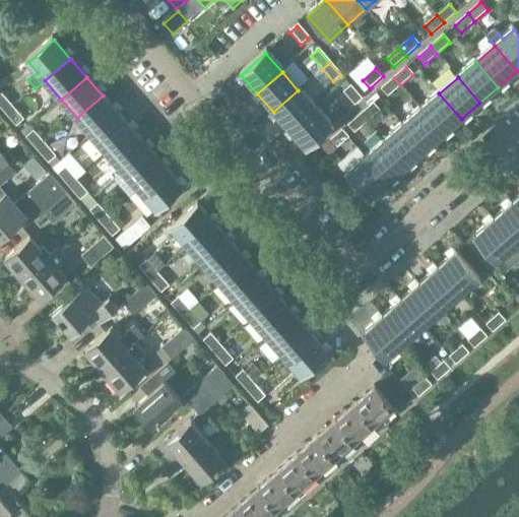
[(400,85),(394,78),(381,89),(388,97),(400,85)]
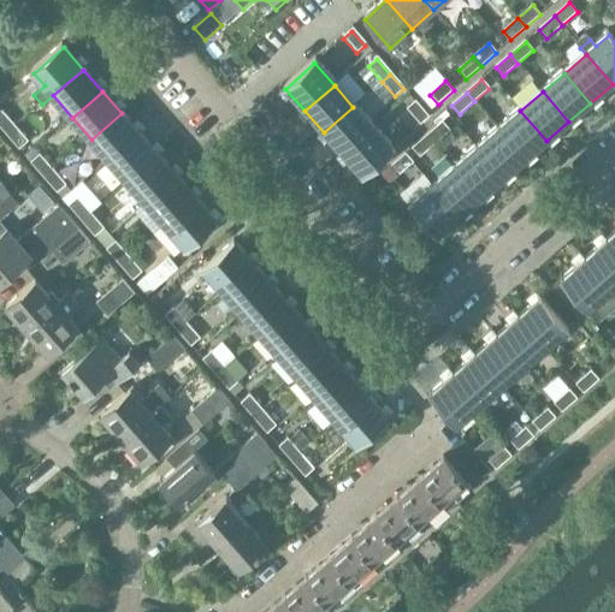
[(406,110),(420,126),(429,118),(414,102),(406,110)]
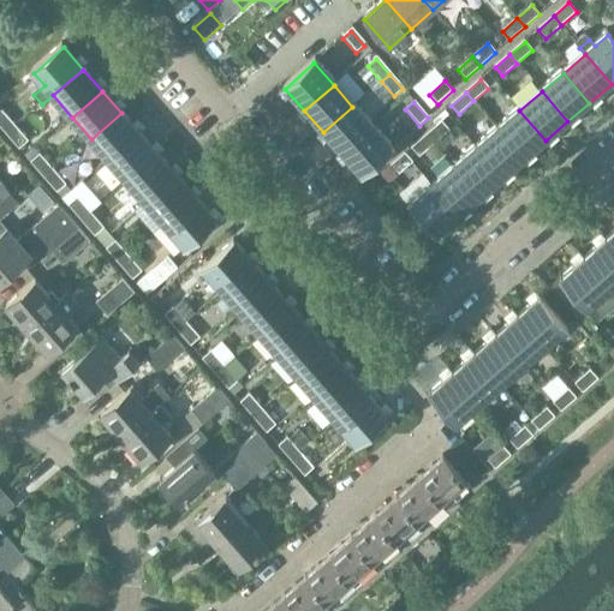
[(323,132),(343,154),(371,129),(352,107),(323,132)]
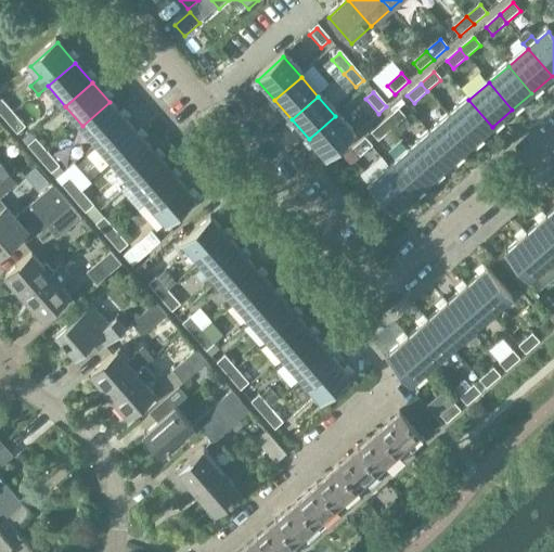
[(468,100),(449,117),(473,144),(492,127),(468,100)]
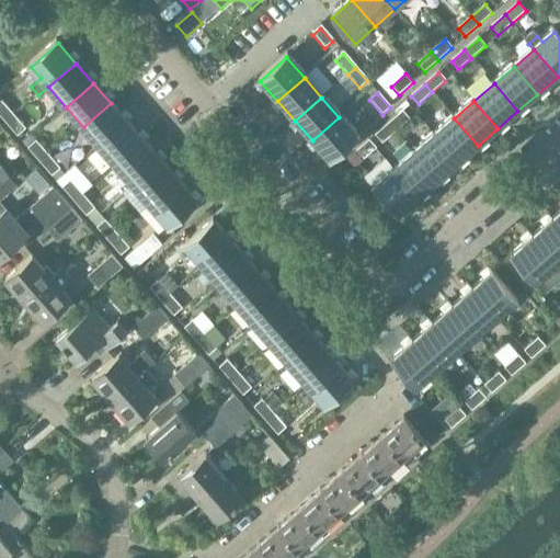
[(0,103),(0,118),(4,124),(13,116),(1,103),(0,103)]
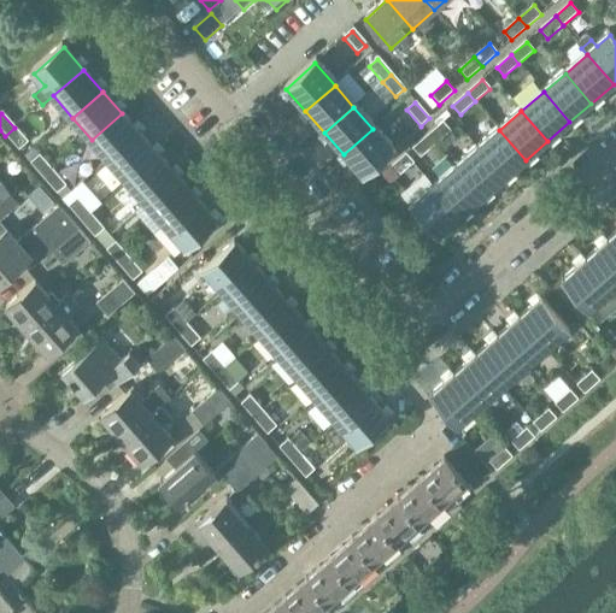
[(92,140),(110,161),(140,135),(122,113),(92,140)]
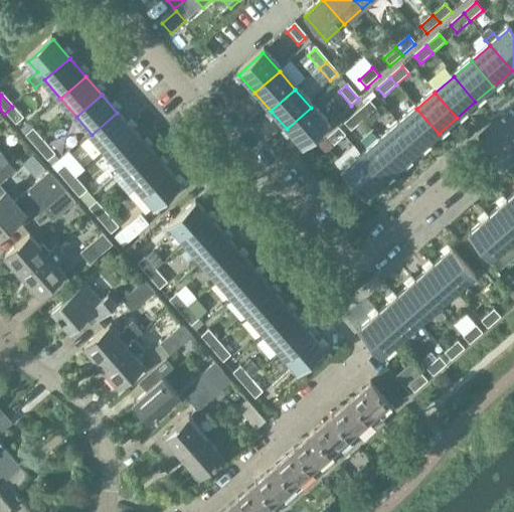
[(370,103),(358,114),(364,121),(376,110),(370,103)]
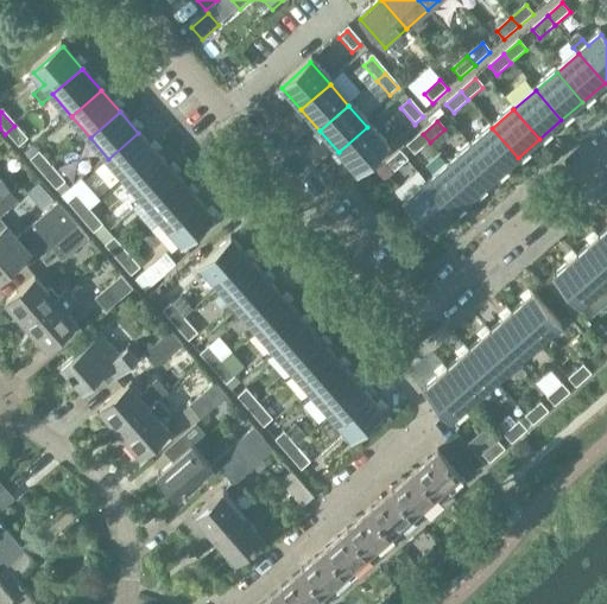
[(14,126),(5,134),(18,148),(27,141),(14,126)]
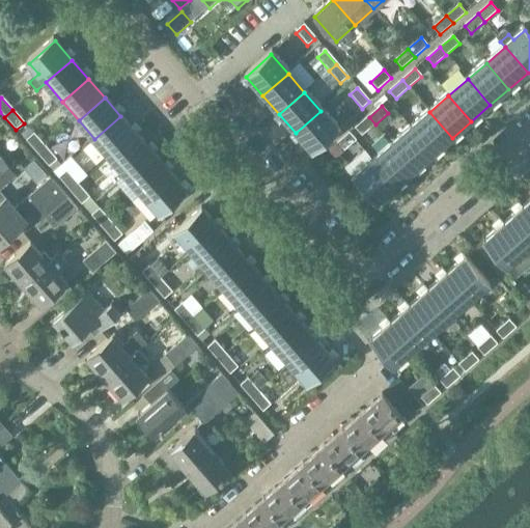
[(321,111),(296,133),(313,153),(337,130),(321,111)]
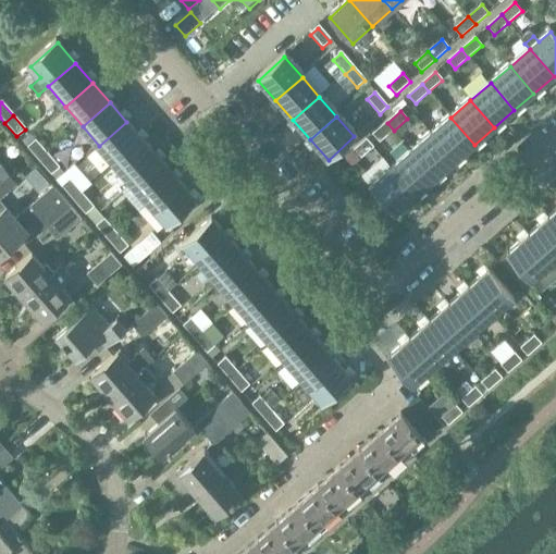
[(451,118),(431,134),(455,161),(474,145),(451,118)]
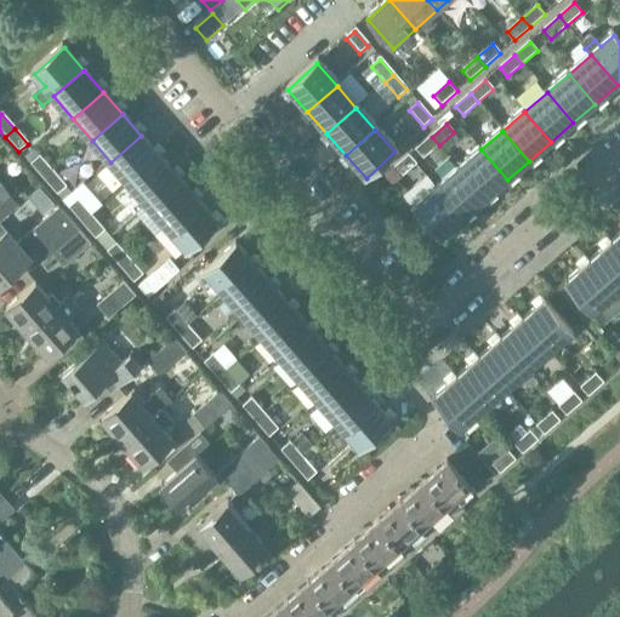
[(111,163),(130,184),(160,158),(141,136),(111,163)]
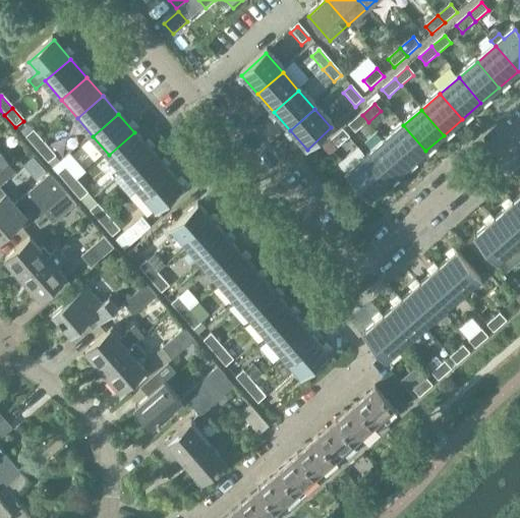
[(368,122),(362,115),(349,125),(356,133),(368,122)]
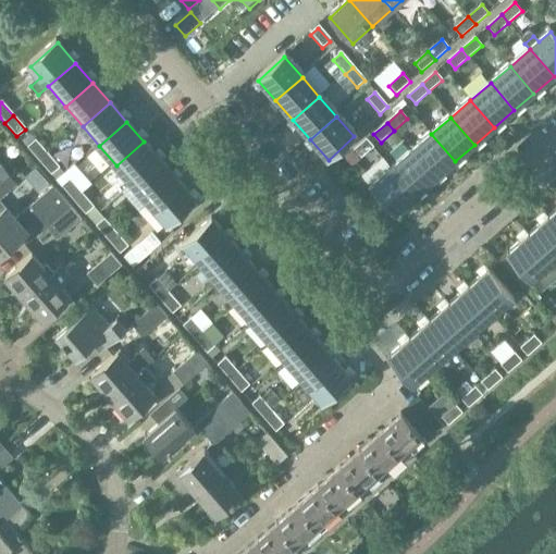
[(431,134),(411,151),(435,179),(455,161),(431,134)]
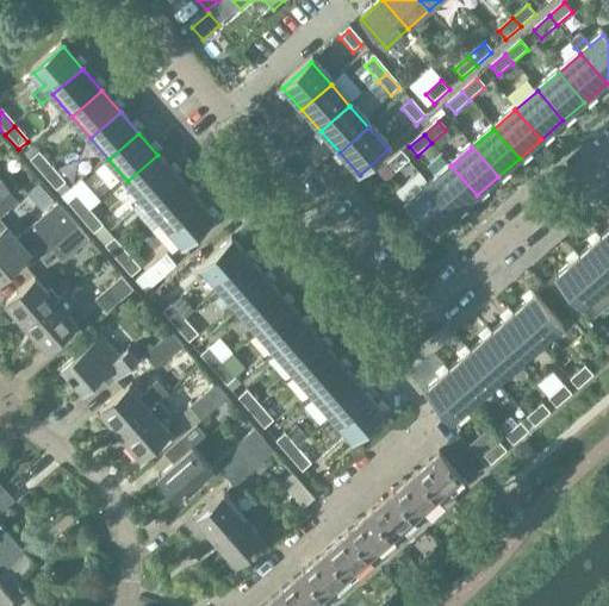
[(386,167),(395,175),(410,162),(402,154),(386,167)]
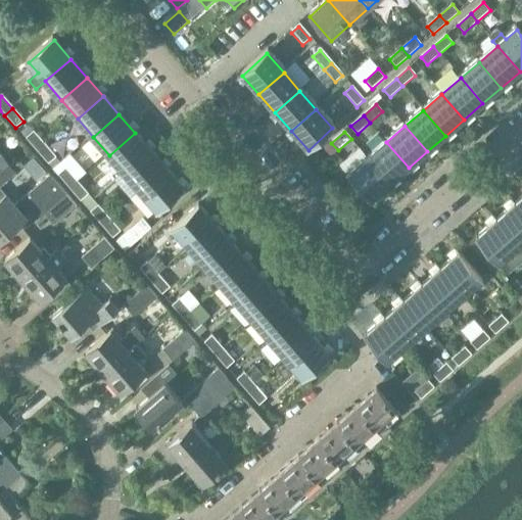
[(25,139),(36,152),(44,145),(33,133),(25,139)]
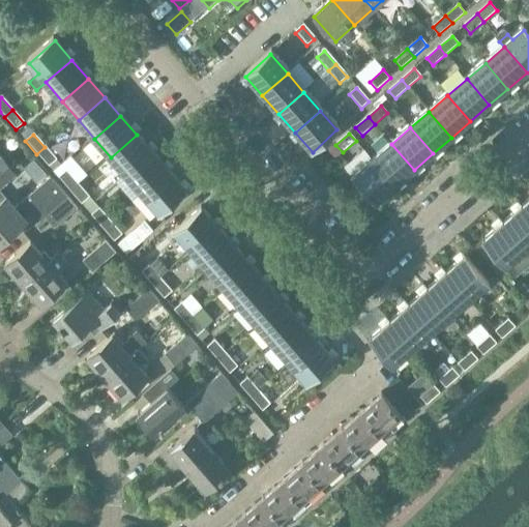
[(137,135),(111,157),(127,176),(153,153),(137,135)]
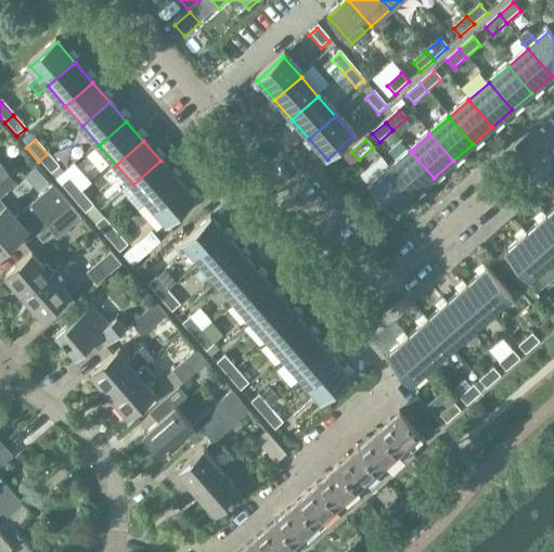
[(410,151),(390,168),(414,195),(434,178),(410,151)]
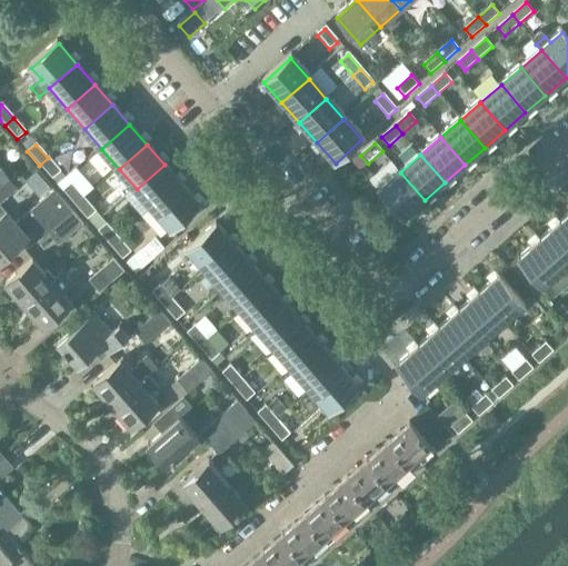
[(48,158),(39,166),(51,179),(60,172),(48,158)]
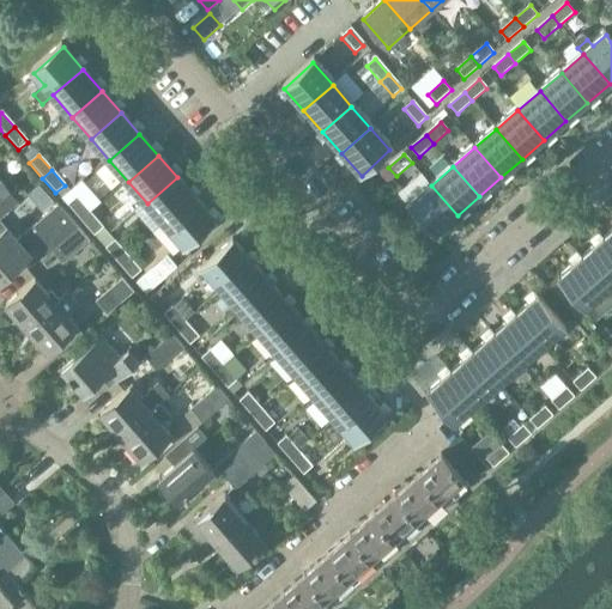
[(177,177),(147,203),(165,225),(195,199),(177,177)]
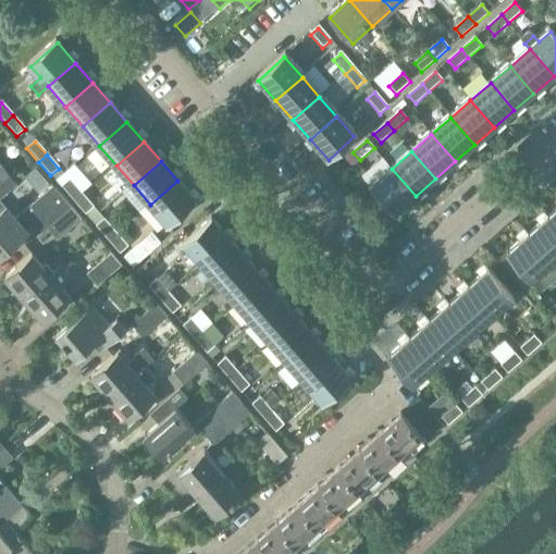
[(0,198),(17,184),(1,165),(0,165),(0,198)]
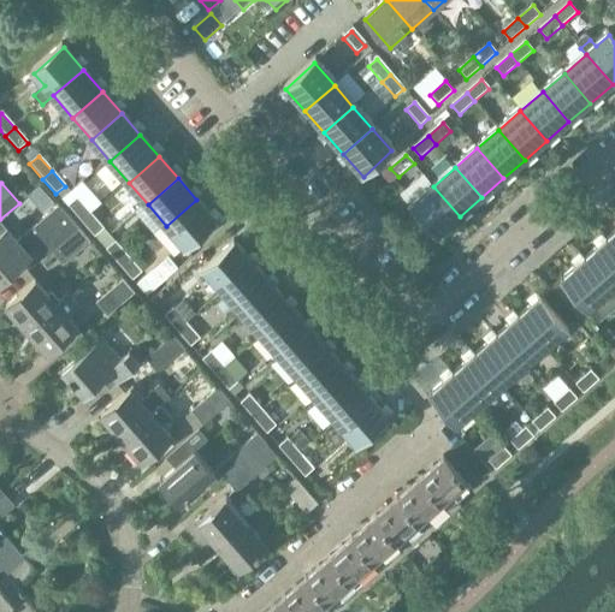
[(460,217),(433,186),(411,206),(437,236),(460,217)]
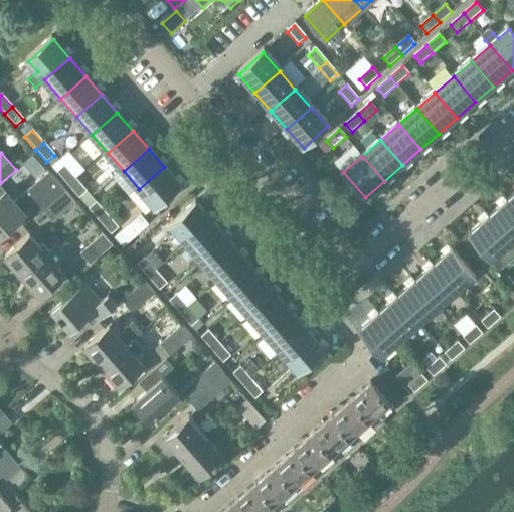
[(56,173),(67,186),(75,179),(64,167),(56,173)]
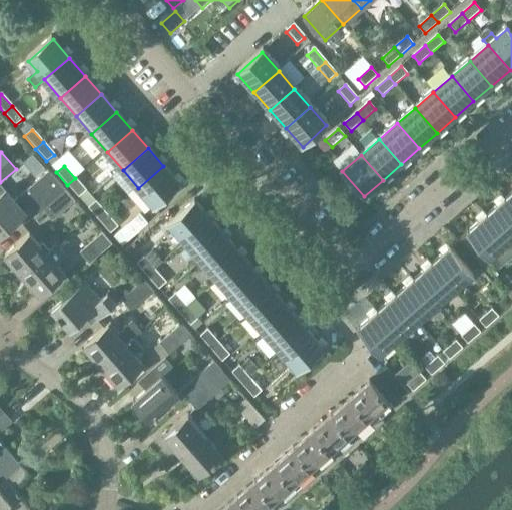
[(163,166),(138,188),(155,206),(179,185),(163,166)]
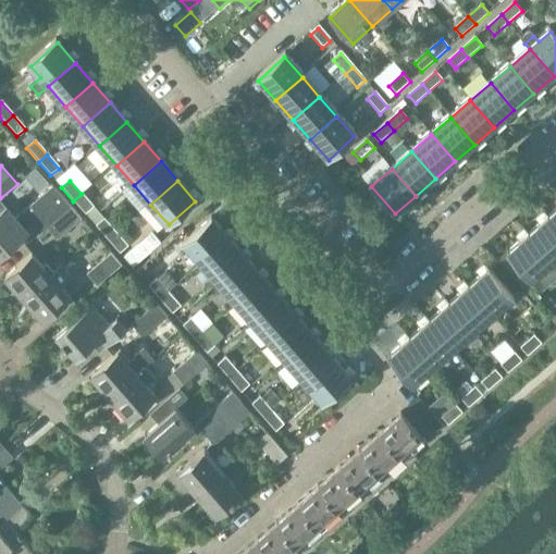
[(47,228),(70,207),(52,187),(16,219),(7,209),(0,213),(0,254),(26,231),(32,225),(39,233),(47,228)]
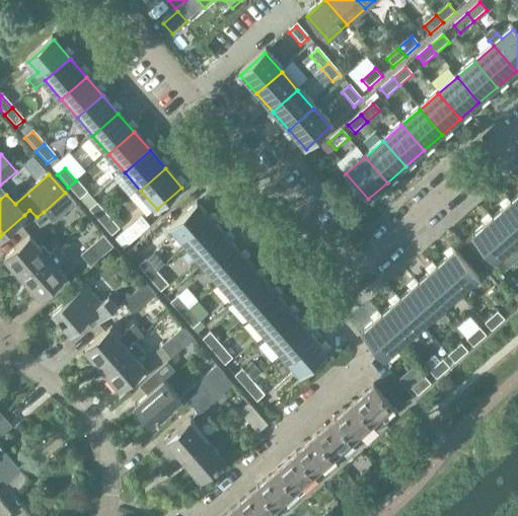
[(76,180),(68,188),(79,201),(87,194),(76,180)]
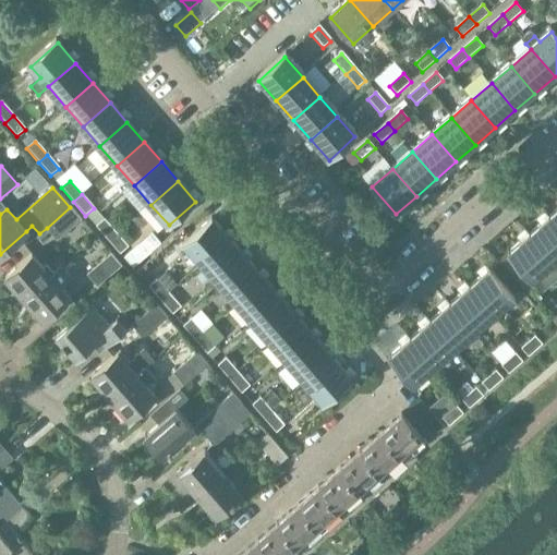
[(82,220),(70,207),(47,228),(58,241),(82,220)]
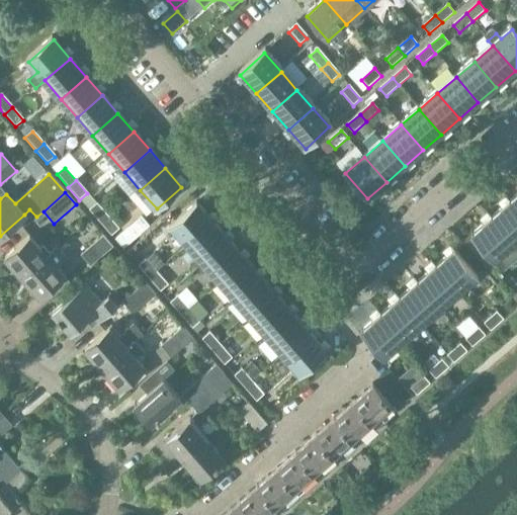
[(516,210),(511,204),(494,220),(514,244),(516,241),(516,210)]
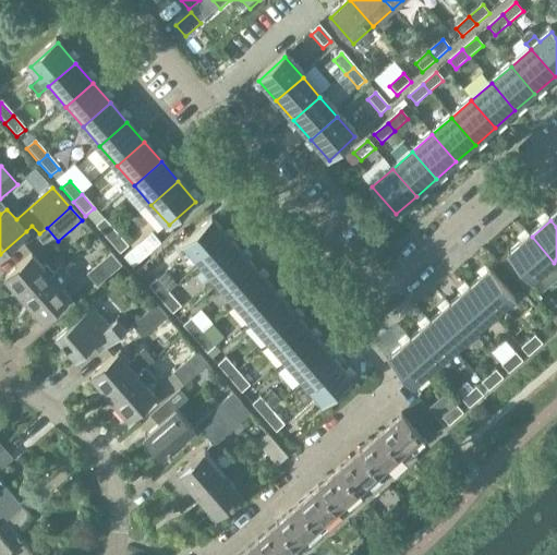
[(96,228),(108,241),(116,234),(105,221),(96,228)]
